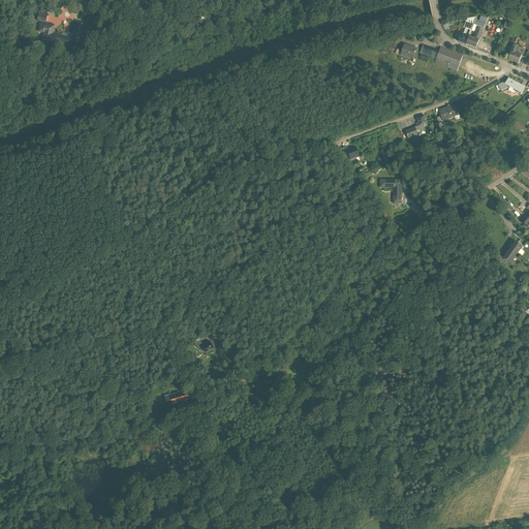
[(48,14),(38,12),(37,21),(45,23),(48,14)]
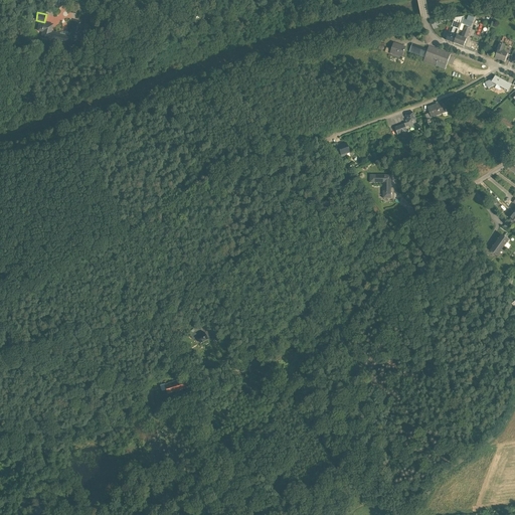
[(470,18),(468,17),(467,20),(463,19),(462,24),(471,27),(475,18),(471,17),(470,18)]
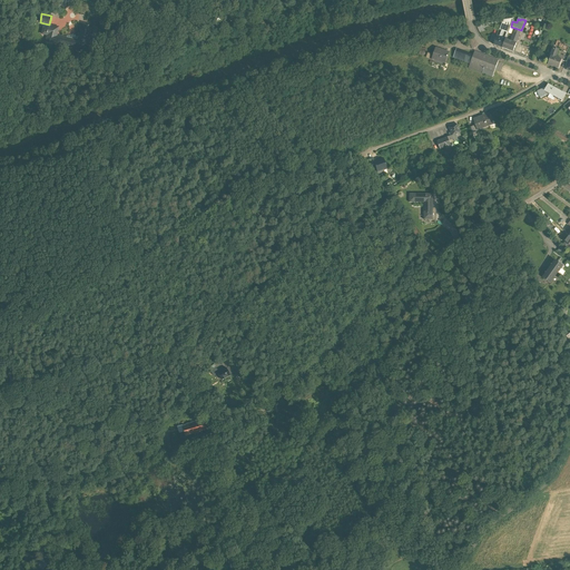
[(79,38),(78,41),(81,42),(80,43),(81,43),(87,45),(91,25),(82,23),(79,38)]
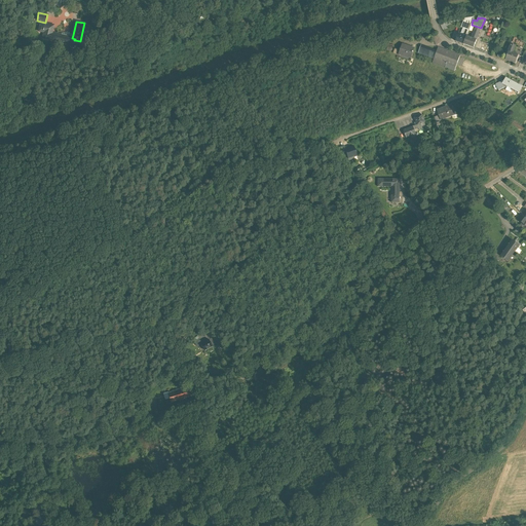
[(471,25),(466,24),(466,23),(463,22),(461,28),(464,29),(468,31),(471,25)]
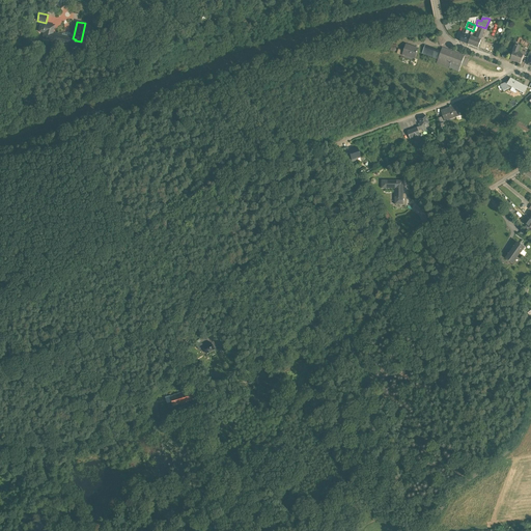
[(54,26),(40,23),(39,30),(44,31),(43,33),(45,33),(43,39),(51,42),(70,45),(71,37),(65,36),(64,39),(62,38),(62,37),(61,37),(52,35),(54,26)]
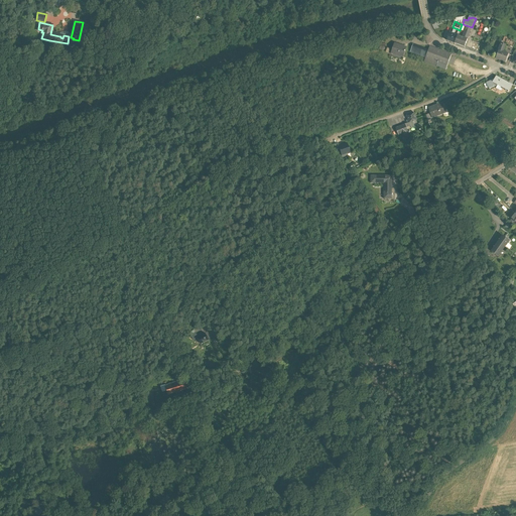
[(466,27),(463,37),(468,39),(471,29),(466,27)]
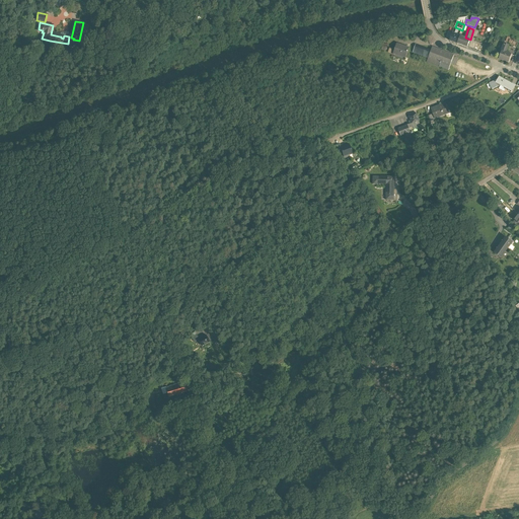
[(72,34),(69,34),(68,32),(66,32),(65,33),(63,32),(61,34),(60,36),(61,36),(61,38),(63,39),(64,35),(69,36),(68,44),(69,45),(69,46),(70,48),(73,49),(75,47),(76,44),(75,42),(74,42),(74,40),(73,40),(74,39),(71,38),(72,34)]
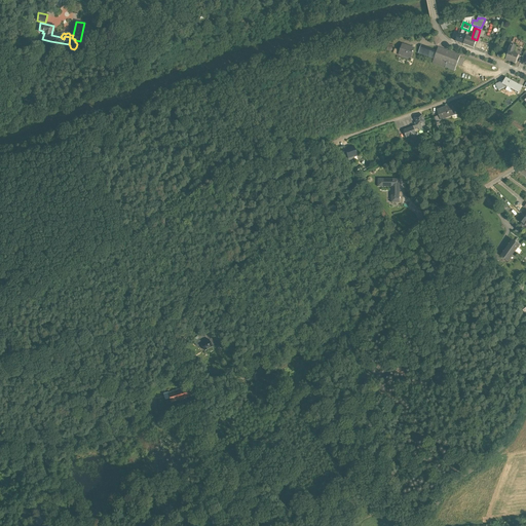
[(458,34),(458,33),(457,36),(456,35),(455,37),(457,38),(455,41),(463,44),(466,36),(462,35),(458,34)]
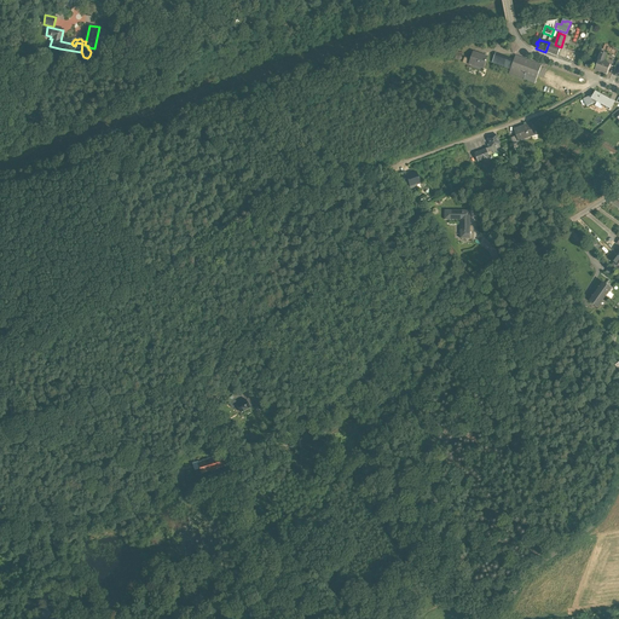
[(555,45),(549,42),(545,52),(557,57),(557,56),(560,57),(561,53),(559,53),(561,47),(555,45)]
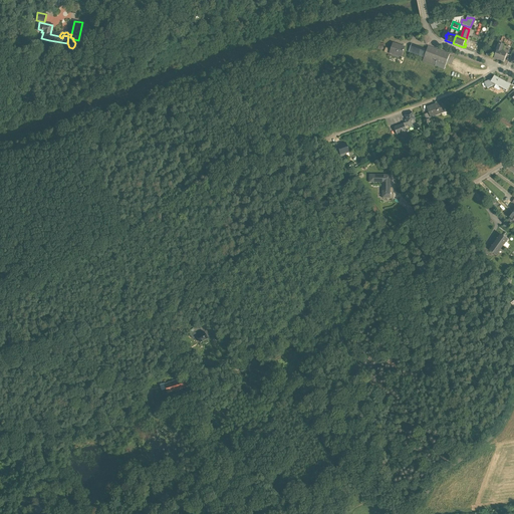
[(513,41),(505,39),(504,43),(503,44),(513,48),(513,41)]
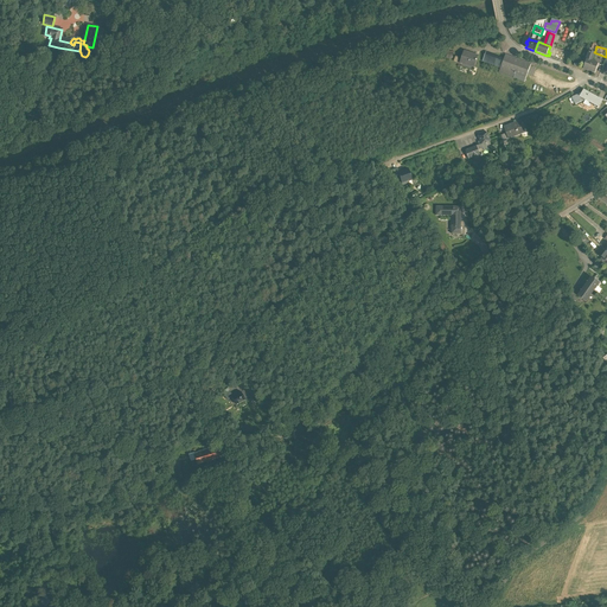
[(478,57),(465,52),(462,57),(461,63),(473,68),(478,57)]
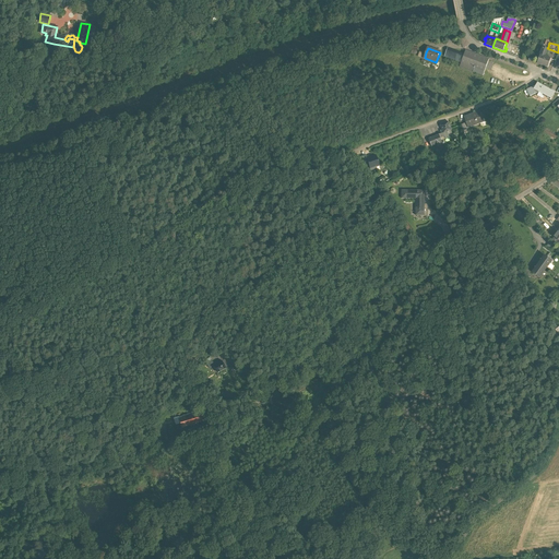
[(460,62),(463,55),(448,48),(444,57),(460,62)]
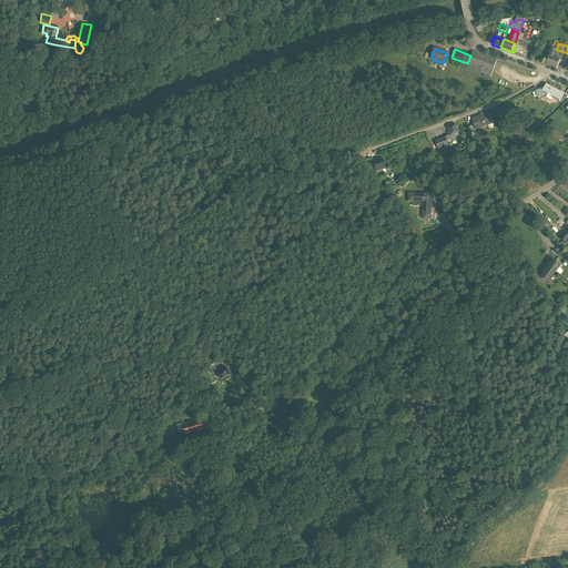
[(497,60),(473,51),(468,64),(467,68),(490,77),(497,60)]
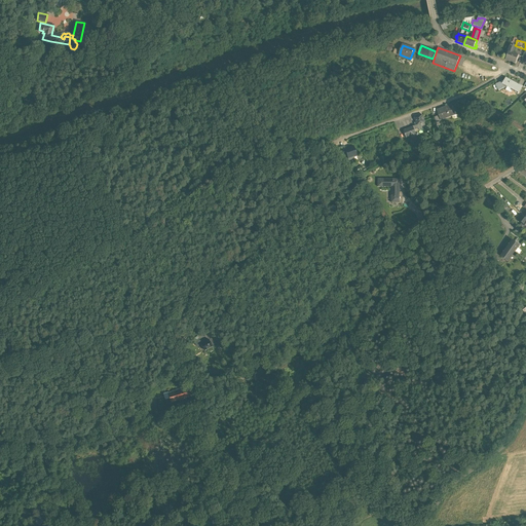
[(513,52),(509,51),(505,60),(516,64),(519,55),(513,52)]
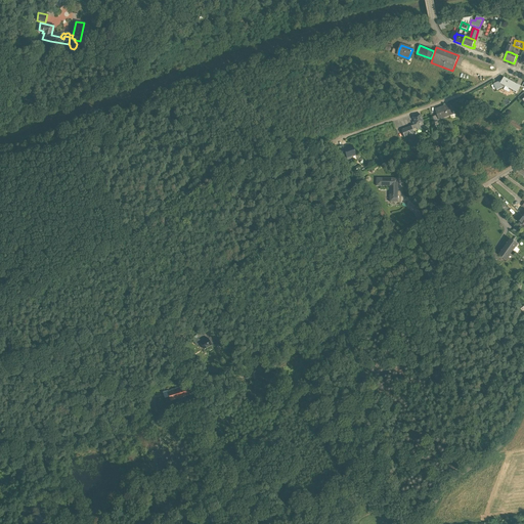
[(517,85),(505,78),(503,80),(494,85),(497,90),(506,86),(514,91),(513,92),(516,93),(520,86),(517,84),(517,85)]
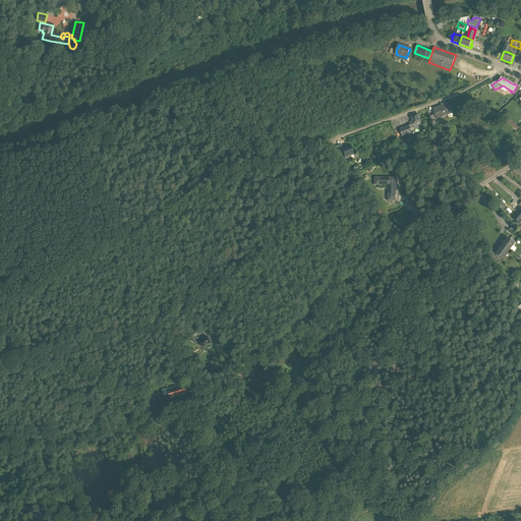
[(447,104),(432,109),(437,119),(448,114),(447,110),(449,109),(447,104)]
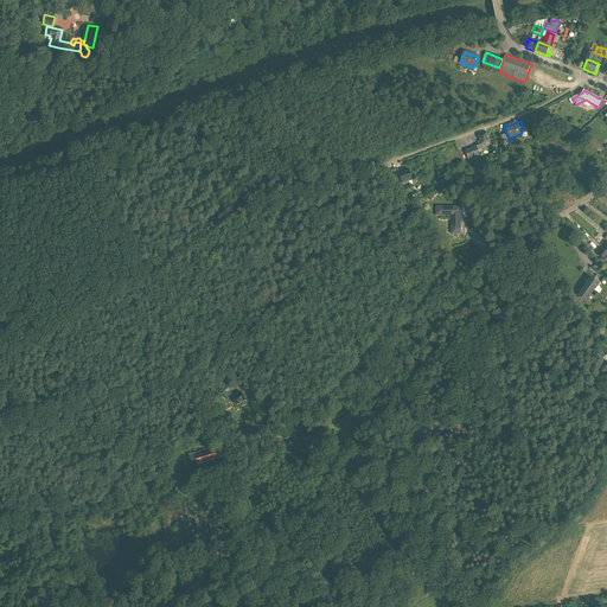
[(487,133),(478,136),(480,141),(479,142),(480,145),(481,145),(489,142),(491,141),(487,133)]
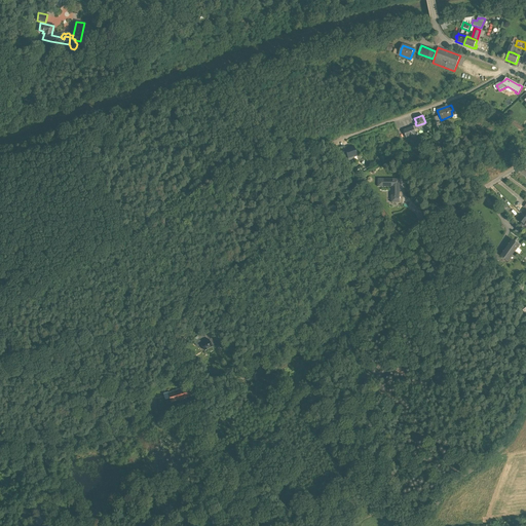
[(413,126),(404,130),(406,138),(408,137),(415,135),(416,134),(414,129),(413,126)]
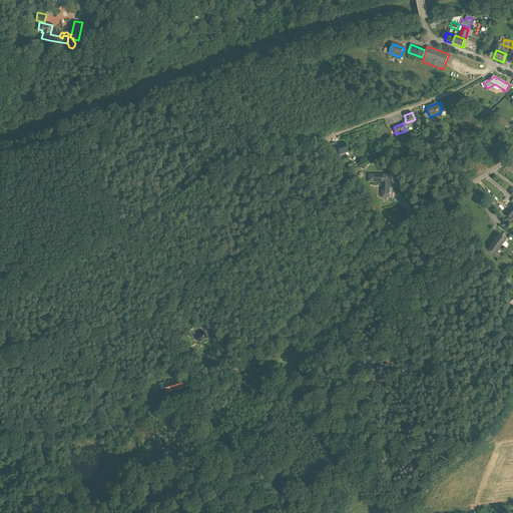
[(337,146),(336,146),(337,149),(340,156),(343,154),(343,153),(348,152),(345,142),(337,146)]
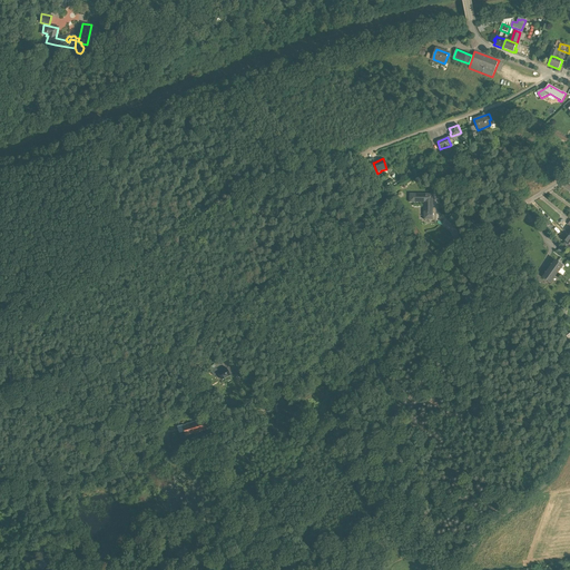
[(433,194),(410,194),(410,203),(424,203),(424,219),(436,219),(436,208),(433,208),(433,199),(433,194)]
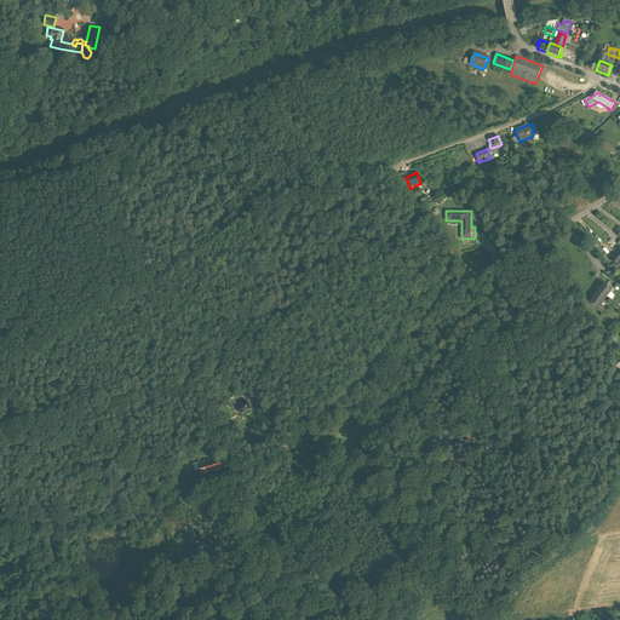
[(612,288),(604,282),(601,287),(597,292),(606,298),(612,288)]
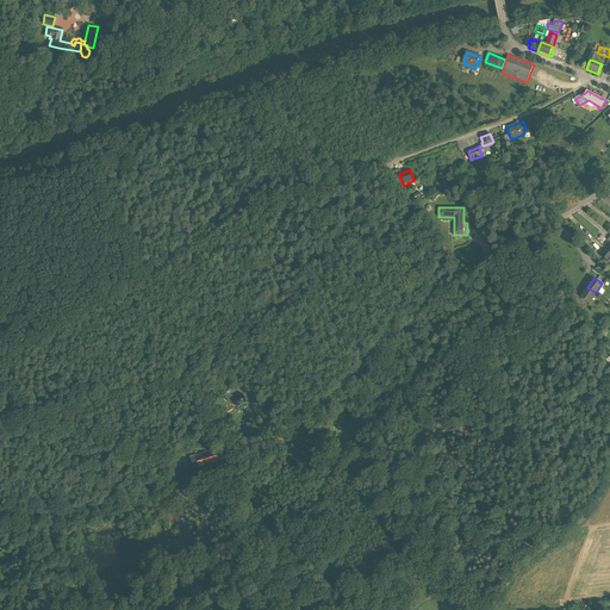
[(596,293),(587,287),(584,293),(580,297),(589,303),(596,293)]
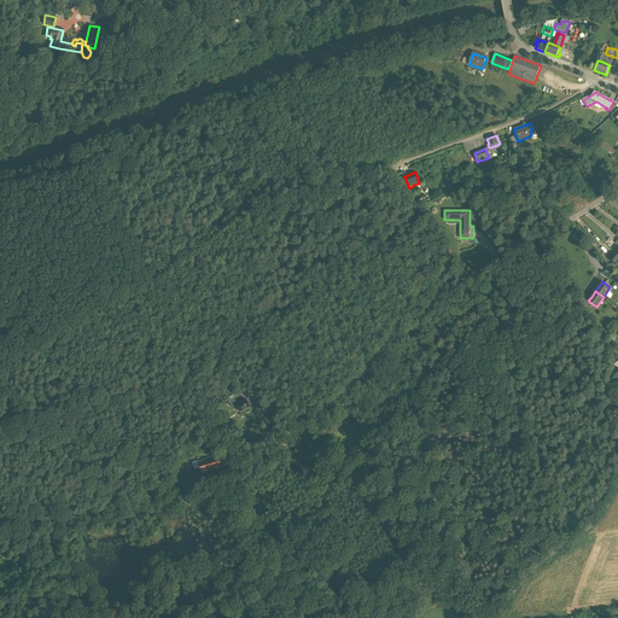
[(244,400),(235,404),(240,412),(249,407),(244,400)]
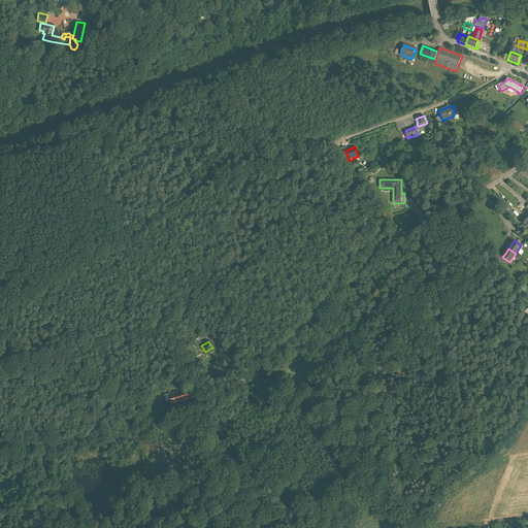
[(191,389),(180,392),(183,400),(194,397),(191,389)]
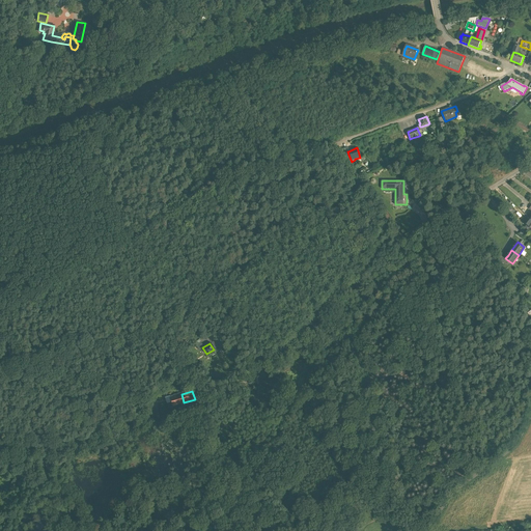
[(182,394),(170,398),(172,406),(184,402),(182,394)]
